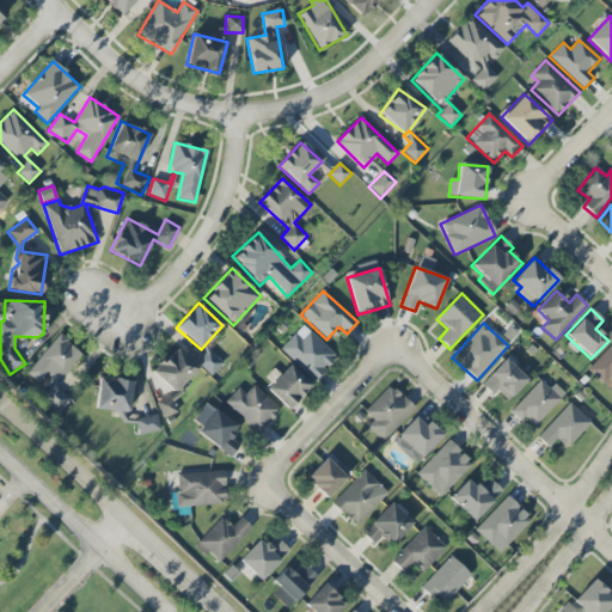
[(280,349),(313,381),(337,357),(304,325),(280,349)]
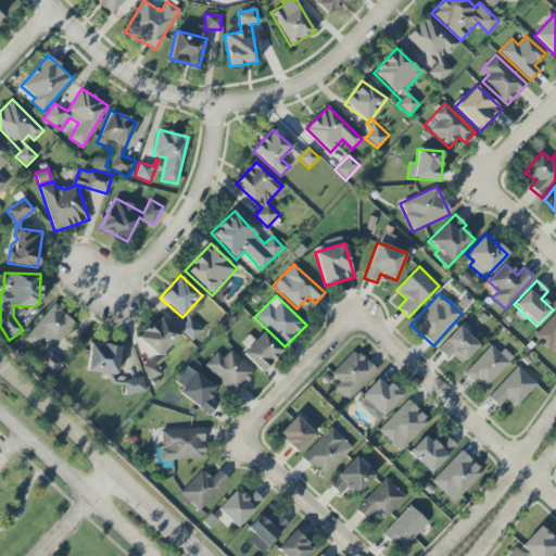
[(24,339),(40,352),(35,358),(54,375),(67,358),(53,346),(74,321),(53,304),(24,339)]
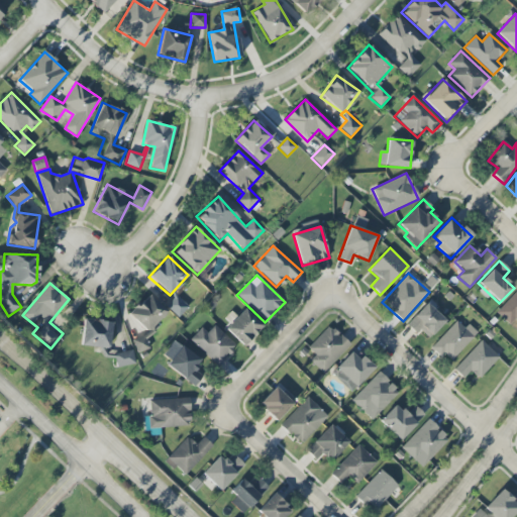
[(514,319),(516,322),(516,289),(496,313),(509,325),(514,319)]
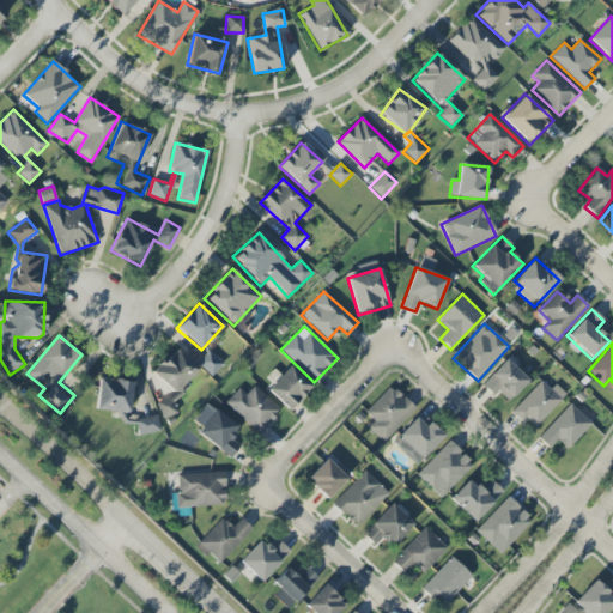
[(195,360),(211,377),(223,365),(207,349),(195,360)]
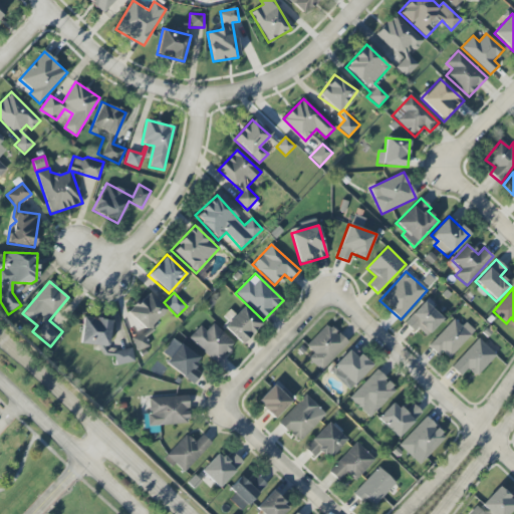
[(167,310),(148,293),(129,313),(147,331),(167,310)]
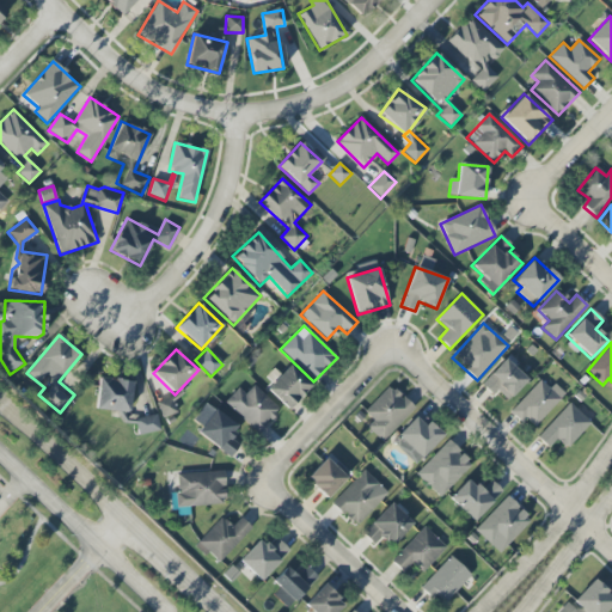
[(499,393),(507,401),(527,380),(505,359),(481,384),(495,397),(499,393)]
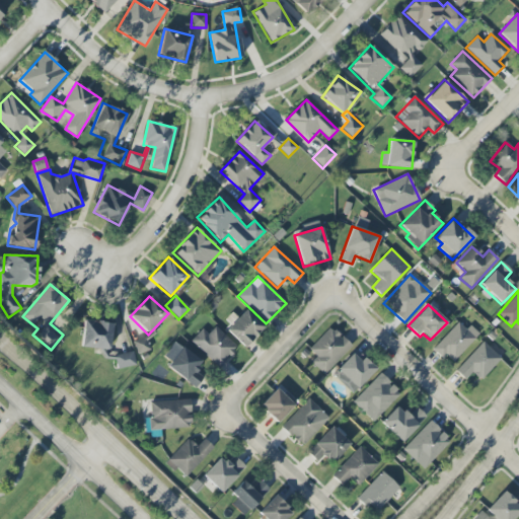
[(225,329),(244,348),(264,327),(245,309),(225,329)]
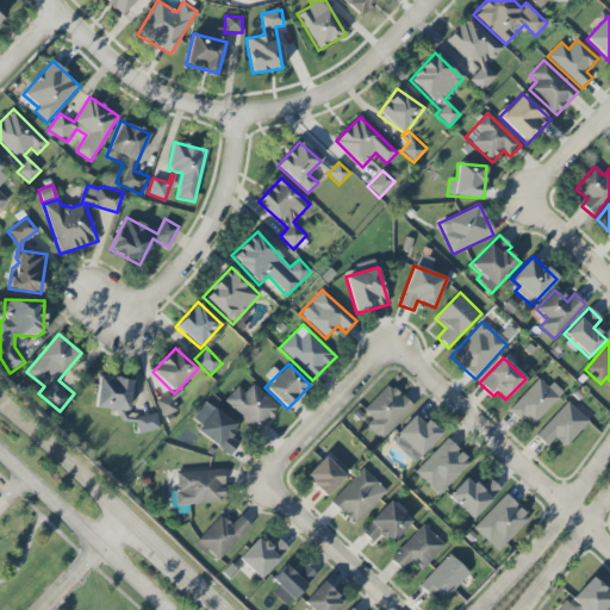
[(97,409),(130,410),(131,379),(98,378),(97,409)]
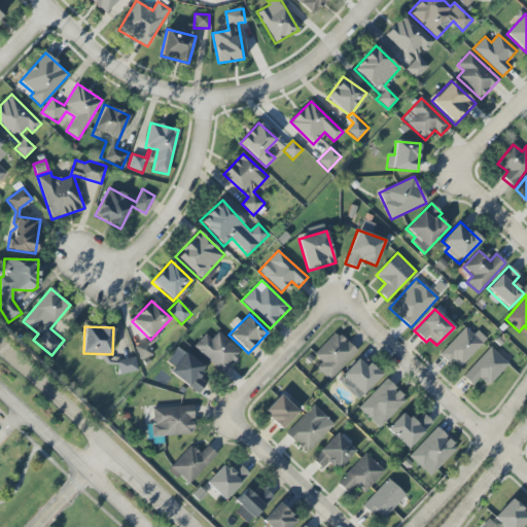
[(440,354),(458,371),(486,340),(477,330),(473,335),(465,326),(440,354)]
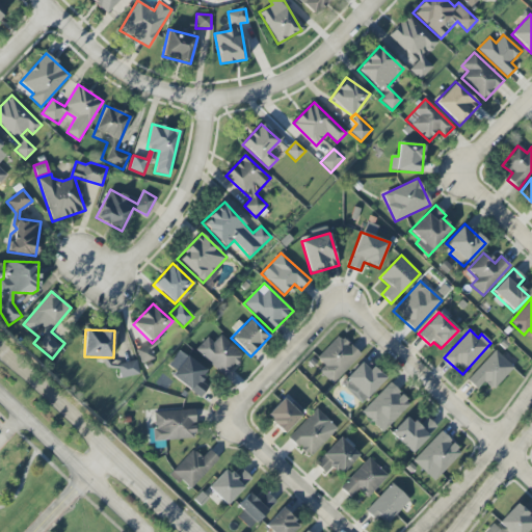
[(243,357),(221,335),(212,343),(208,338),(195,349),(222,376),(243,357)]
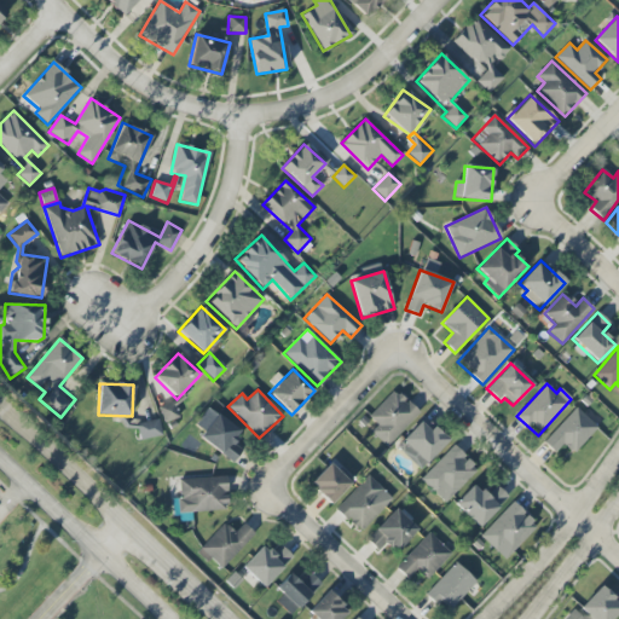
[(368,417),(377,426),(370,433),(386,447),(418,414),(394,389),(368,417)]
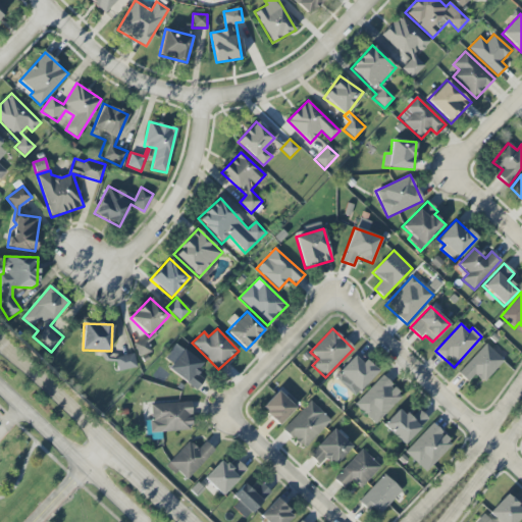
[(139,357),(150,353),(146,338),(134,344),(139,357)]
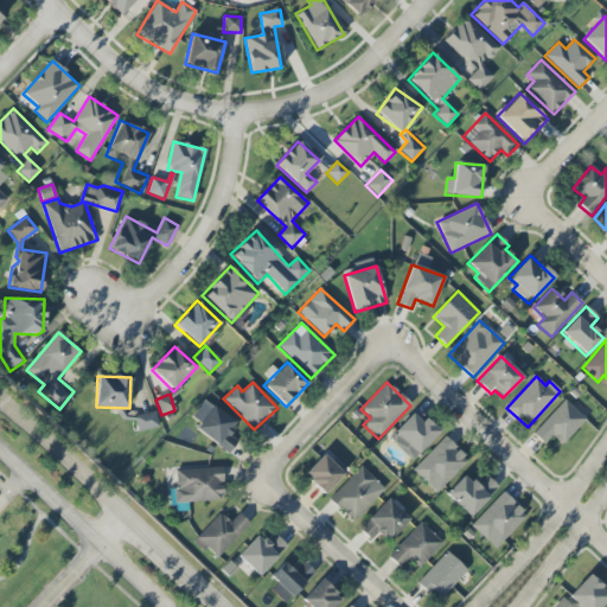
[(237,441),(228,435),(236,422),(202,401),(187,425),(231,452),(237,441)]
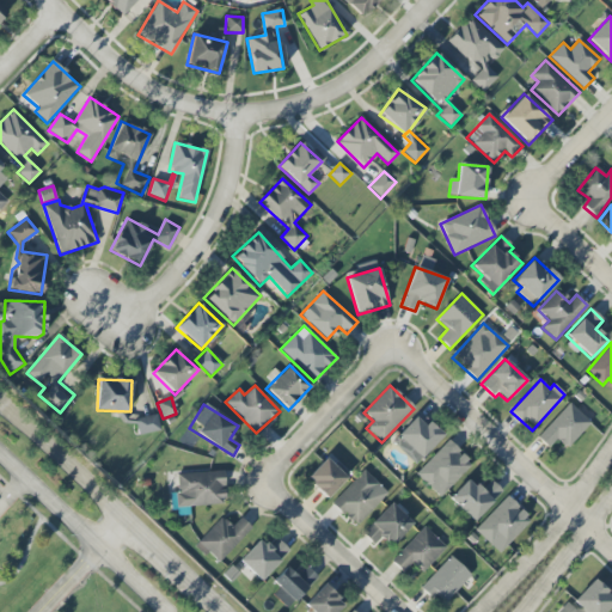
[(557,439),(565,448),(591,424),(570,404),(537,436),(548,448),(557,439)]
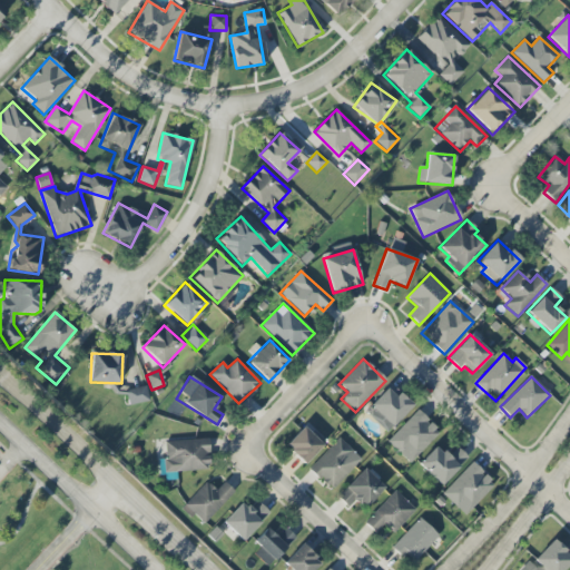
[(149,401),(146,386),(126,392),(129,405),(149,401)]
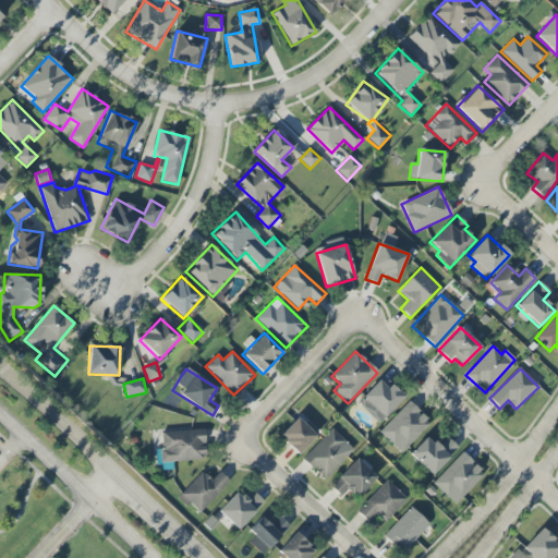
[(390,385),(387,389),(378,380),(358,402),(379,423),(404,397),(390,385)]
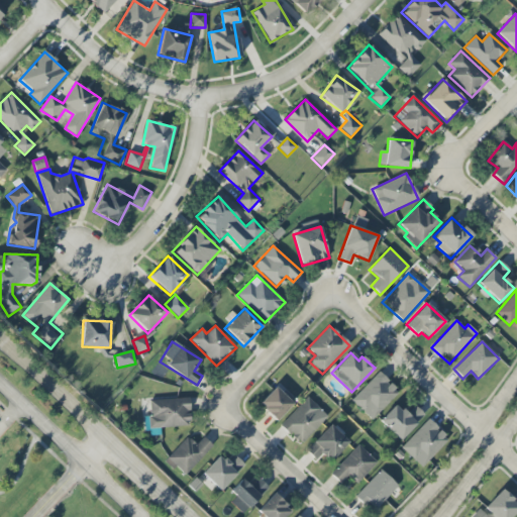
[(351,401),(372,420),(399,392),(379,372),(351,401)]
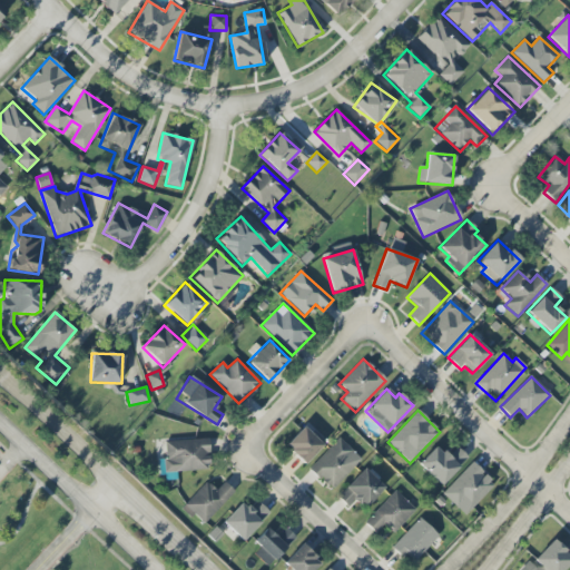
[(323,445),(303,426),(285,446),(305,464),(323,445)]
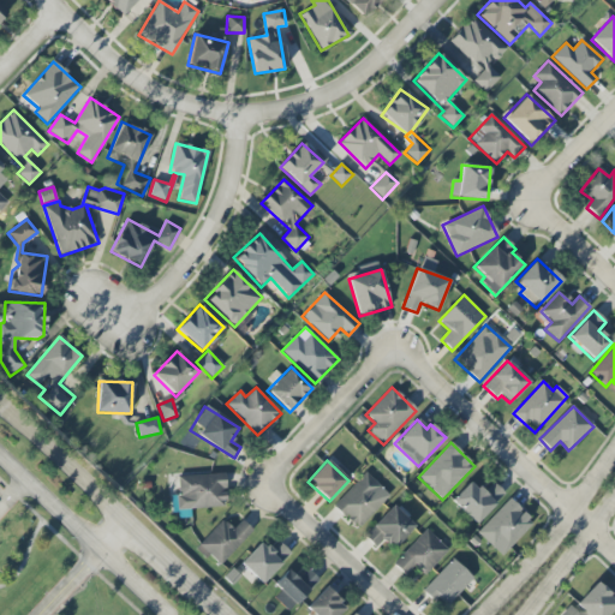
[(390,496),(365,472),(333,506),(358,530),(390,496)]
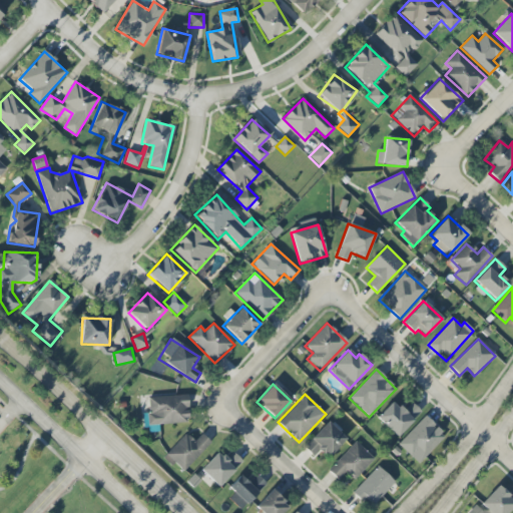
[(187,395),(147,397),(148,425),(188,424),(187,395)]
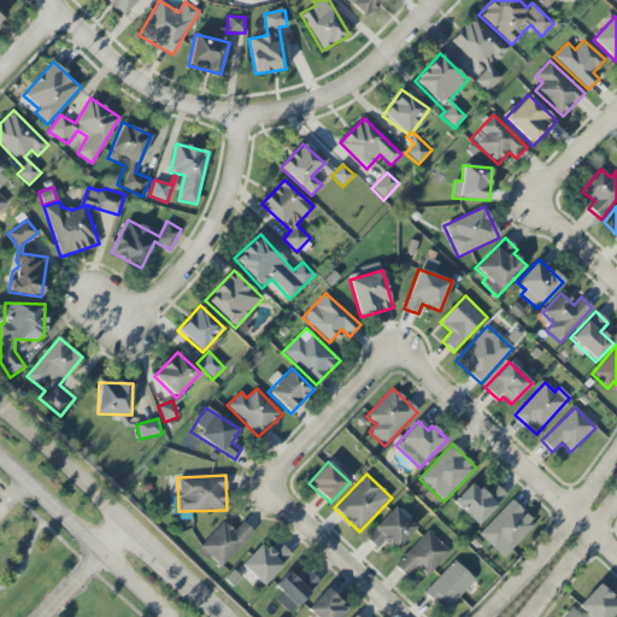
[(452,503),(477,526),(506,495),(494,485),(485,494),(471,483),(452,503)]
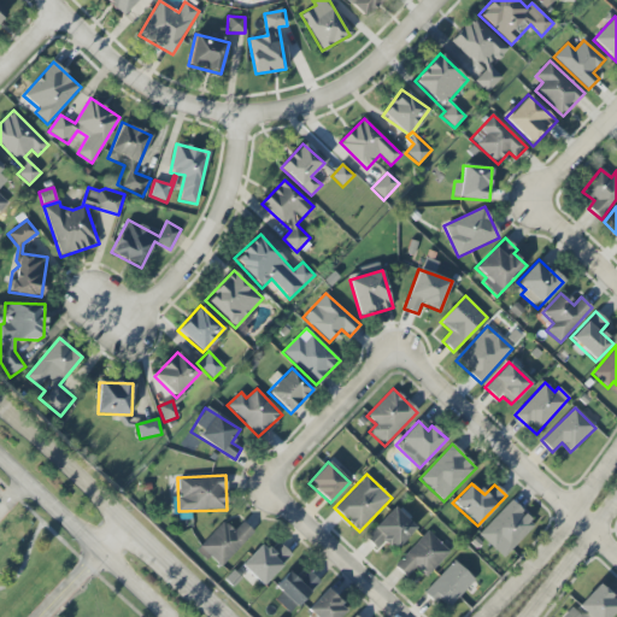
[(535,523),(511,500),(479,535),(503,558),(535,523)]
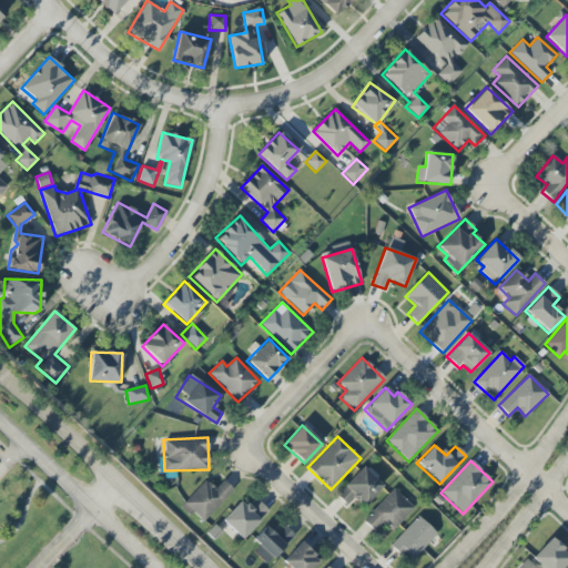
[(363,507),(384,486),(363,467),(336,495),(347,506),(354,499),(363,507)]
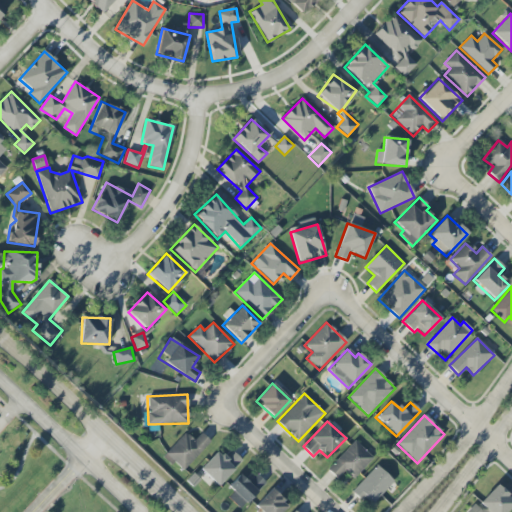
[(201,433),(194,440),(185,432),(165,454),(183,471),(210,442),(201,433)]
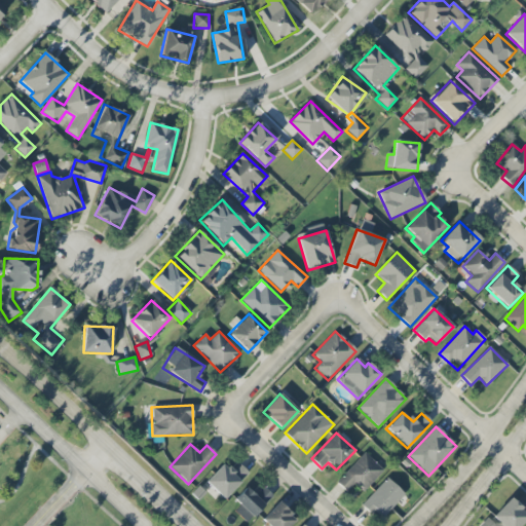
[(346,492),(353,485),(363,493),(383,471),(365,453),(336,483),(346,492)]
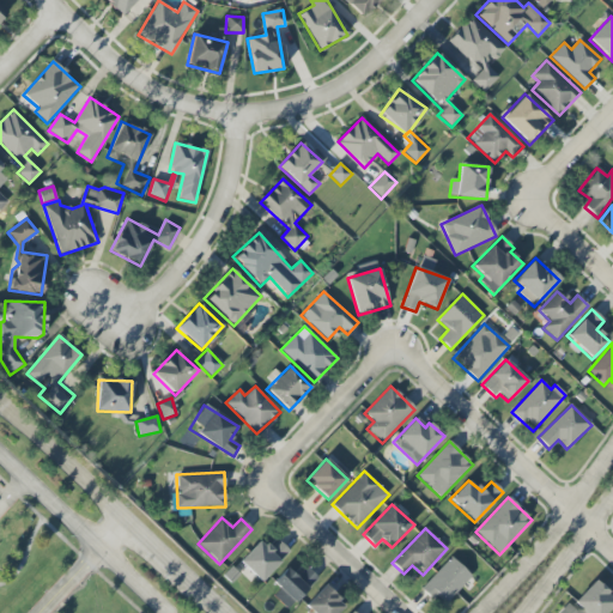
[(240,562),(261,582),(290,551),(274,536),(265,547),(259,541),(240,562)]
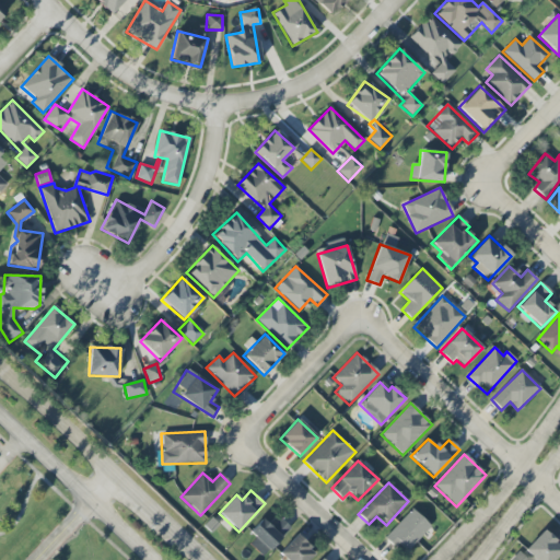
[(431,527),(412,509),(386,537),(405,555),(431,527)]
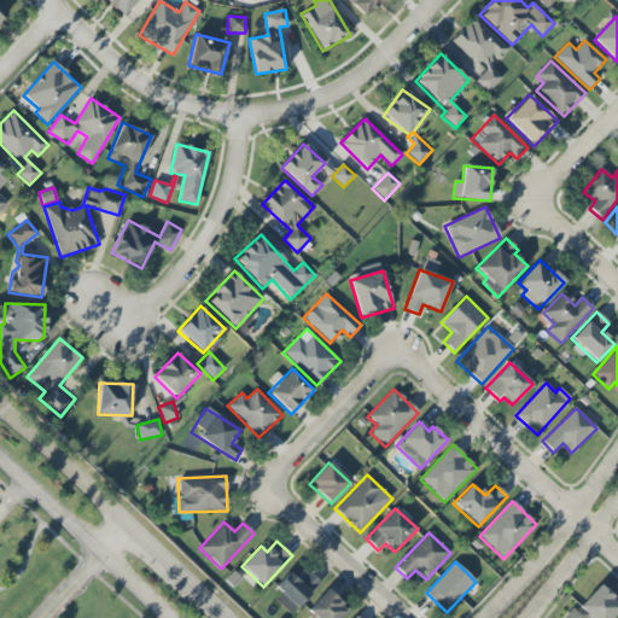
[(290,614),(319,584),(297,564),(274,587),(281,594),(275,600),(290,614)]
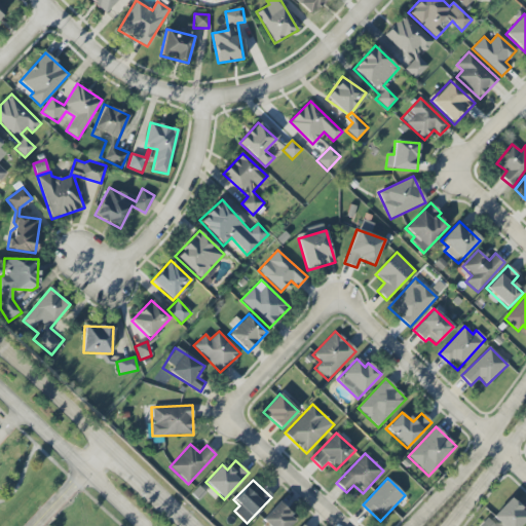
[(501,525),(519,525),(525,519),(525,513),(510,498),(492,517),(501,525)]
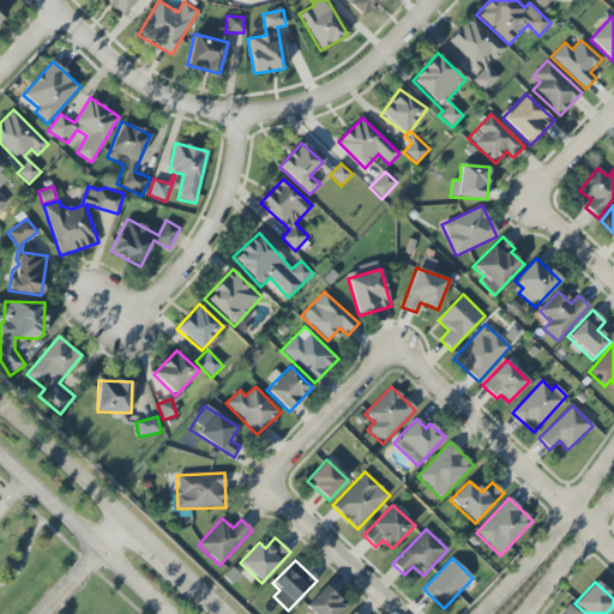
[(338,613),(345,607),(324,587),(304,609),(309,613),(338,613)]
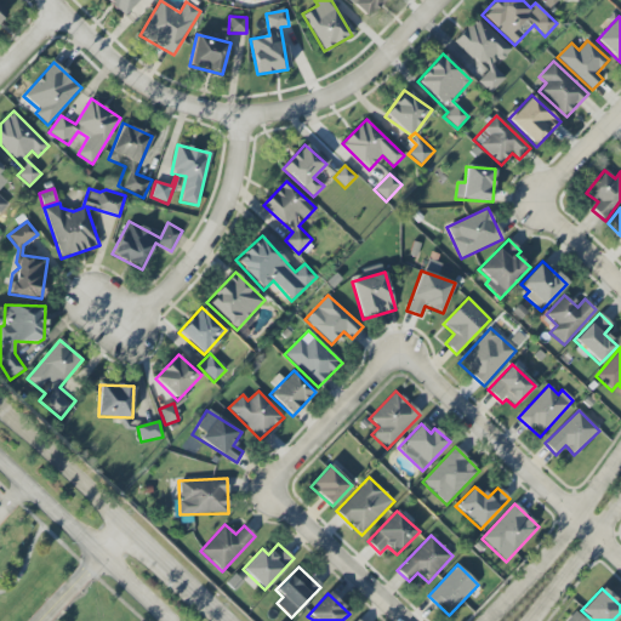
[(582,620),(581,619),(585,615),(580,609),(565,620),(582,620)]
